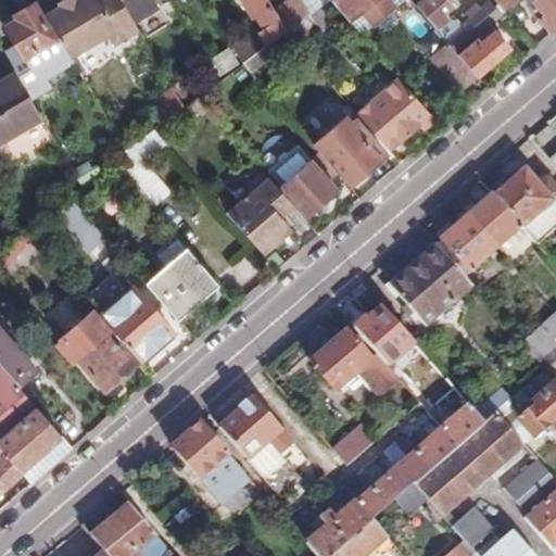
[(64,3),(45,15),(58,38),(68,57),(109,33),(116,45),(139,32),(121,0),(63,0),(64,3)]
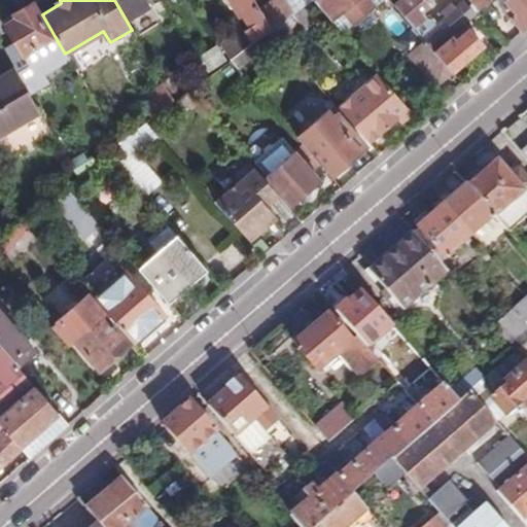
[(114,0),(127,19),(146,8),(141,0),(114,0)]
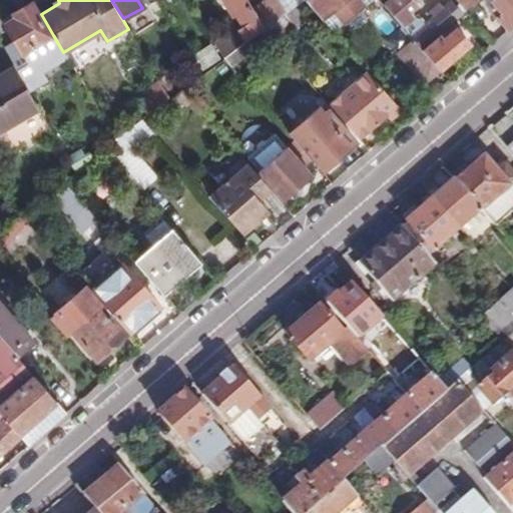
[(226,0),(240,24),(236,27),(245,42),(265,29),(252,10),(246,0),(226,0)]
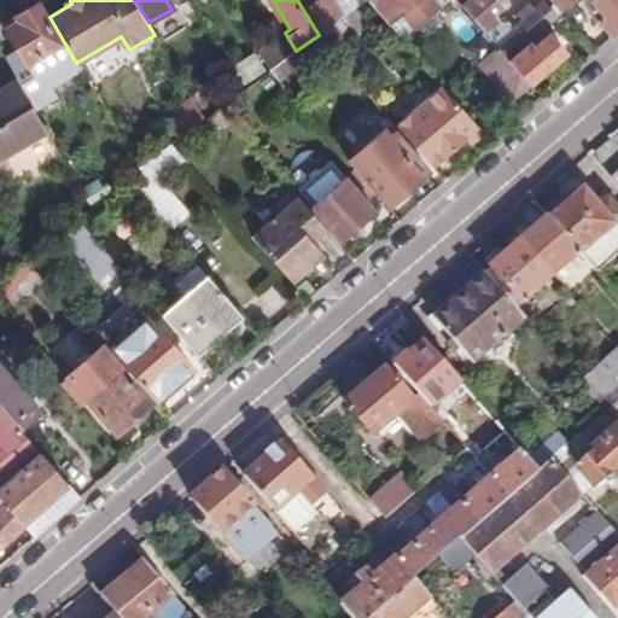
[(362,3),(366,0),(320,0),(304,12),(319,35),(362,3)]
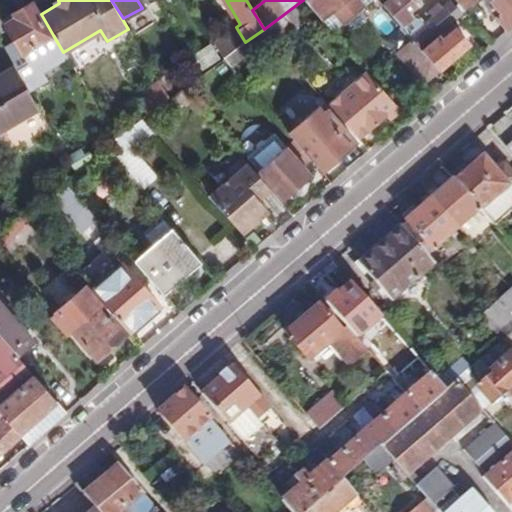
[(303,0),(321,19),(333,9),(344,22),(348,23),(364,10),(364,5),(359,0),(303,0)]
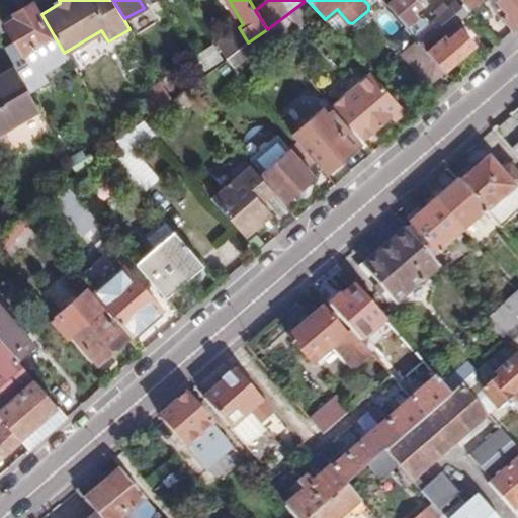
[(392,0),(386,4),(425,49),(481,0),(462,0),(463,1),(457,7),(453,2),(445,9),(442,4),(433,11),(436,16),(422,28),(414,18),(416,16),(413,11),(422,4),(418,0),(392,0)]
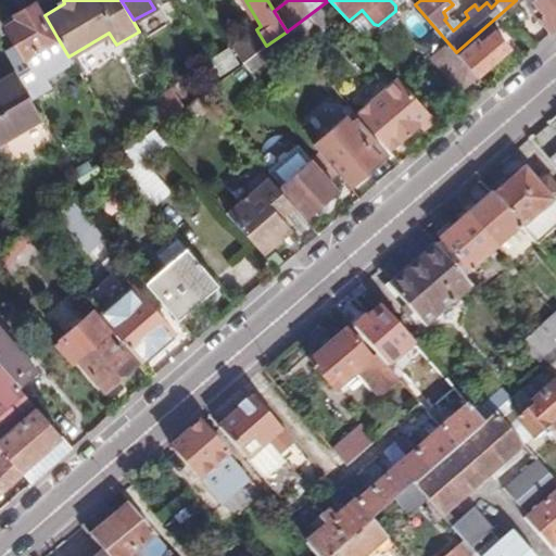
[(555,0),(539,0),(542,3),(531,13),(550,35),(555,29),(555,0)]
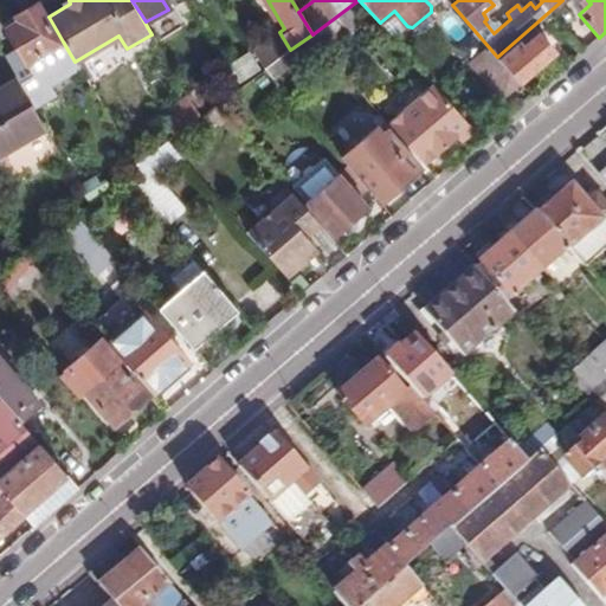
[(367,17),(355,2),(313,34),(326,50),(367,17)]
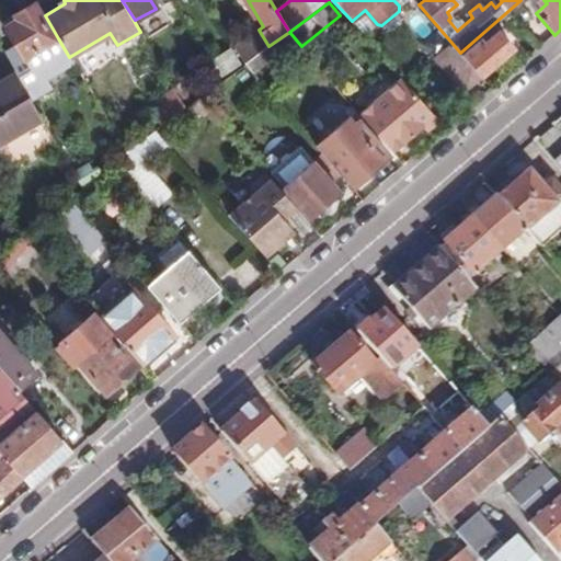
[(19,22),(8,29),(25,60),(56,42),(34,4),(15,15),(19,22)]
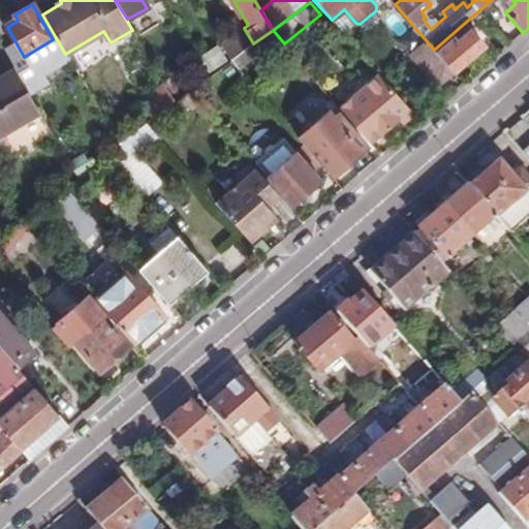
[(221,43),(231,60),(245,50),(253,43),(244,28),(221,43)]
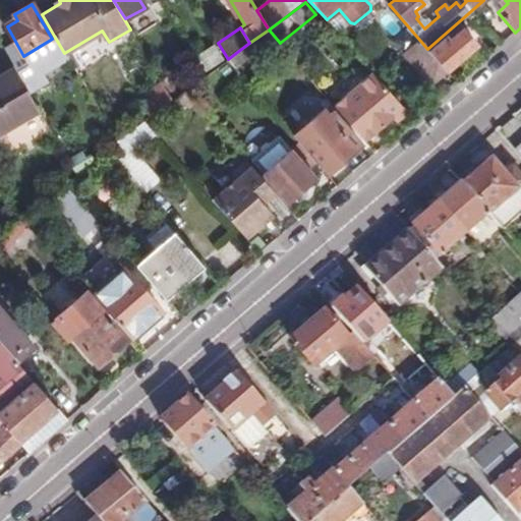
[(429,51),(447,70),(477,45),(463,29),(449,41),(445,38),(429,51)]
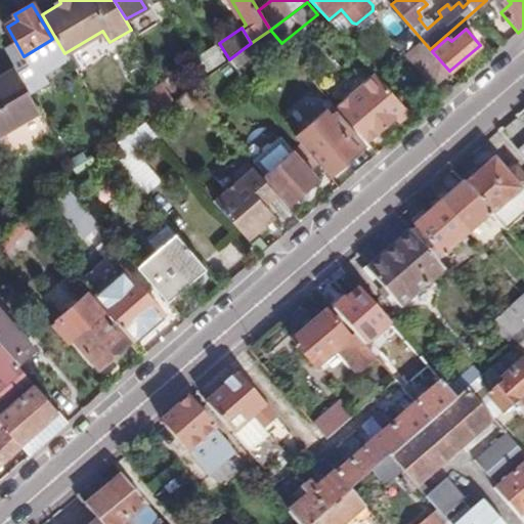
[(434,84),(449,71),(432,51),(430,49),(424,42),(409,54),(434,84)]
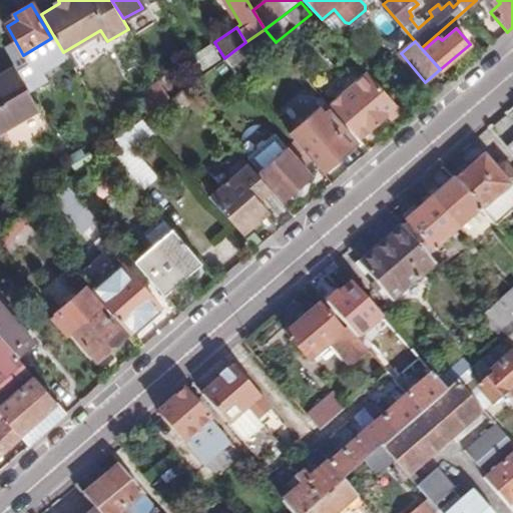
[(191,59),(200,75),(224,58),(214,42),(191,59)]
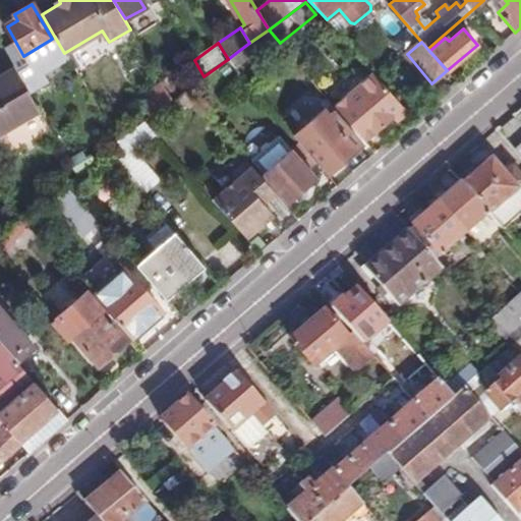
[(241,49),(228,59),(237,69),(248,60),(241,49)]
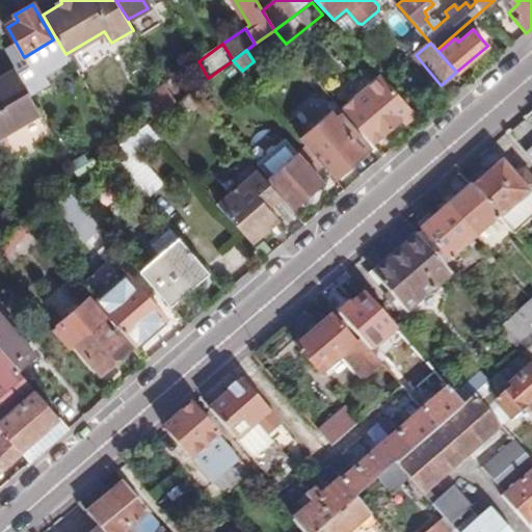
[(18,60),(11,64),(16,71),(25,86),(31,83),(18,60)]
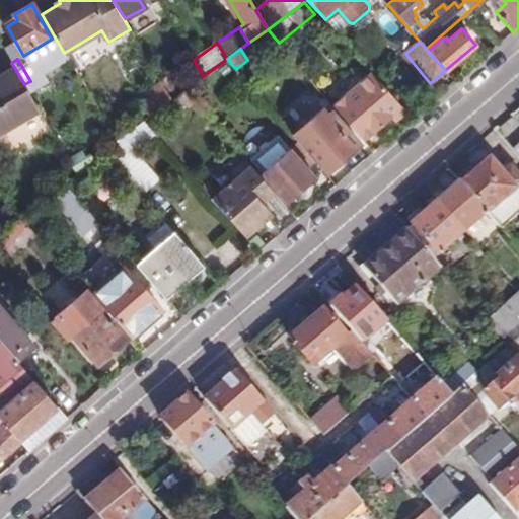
[(77,76),(114,141),(143,120),(148,116),(170,99),(163,86),(137,105),(113,123),(108,117),(99,100),(105,96),(90,68),(77,76)]
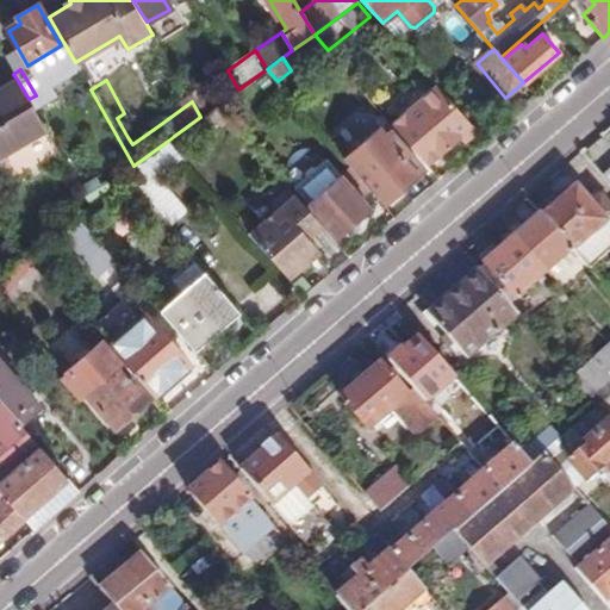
[(29,99),(18,81),(0,91),(0,159),(48,134),(29,99)]
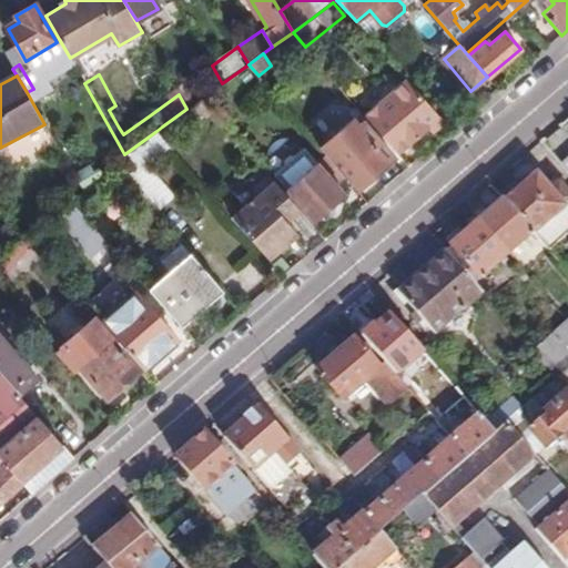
[(364,114),(398,155),(440,119),(406,79),(364,114)]
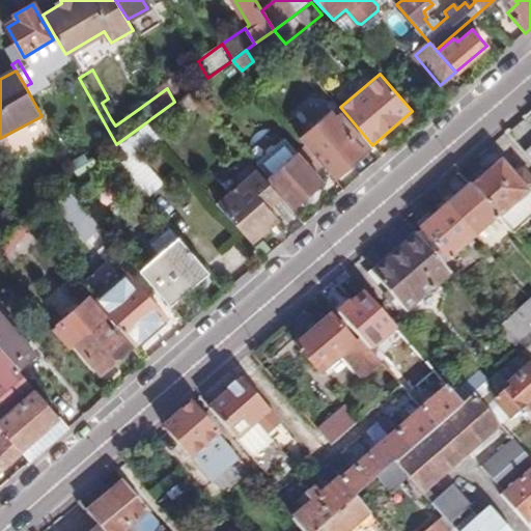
[(190,91),(176,101),(182,107),(194,108),(200,104),(190,91)]
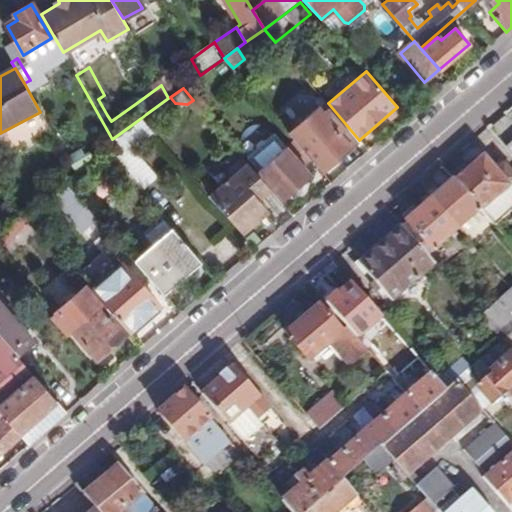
[(307,88),(279,106),(290,123),(318,105),(307,88)]
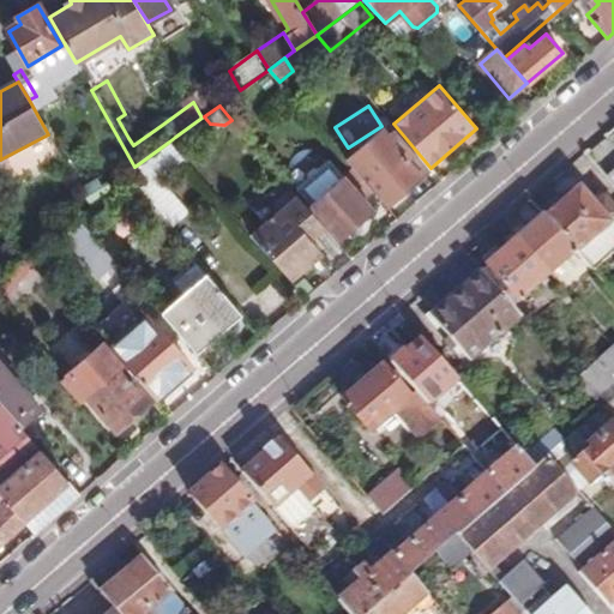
[(158,118),(128,138),(133,145),(162,125),(158,118)]
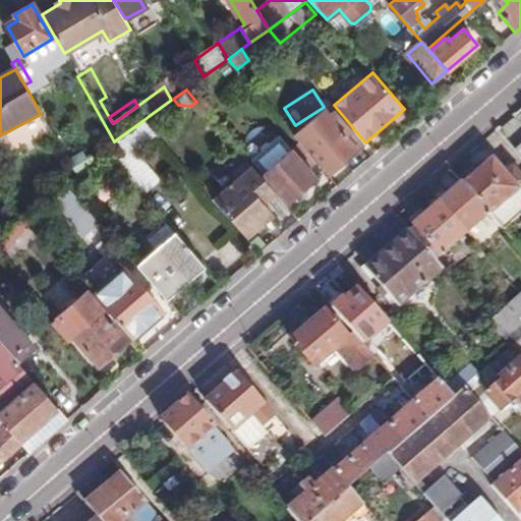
[(325,111),(294,136),(298,141),(314,160),(316,158),(329,172),(358,148),(332,118),(330,118),(325,111)]
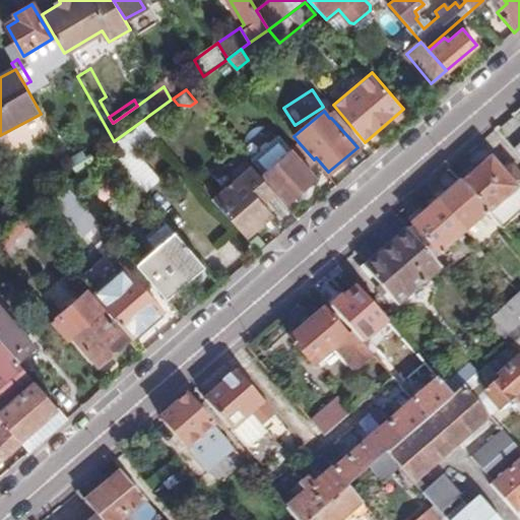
[(123,155),(112,161),(139,193),(156,178),(132,149),(153,133),(143,120),(114,141),(123,155)]
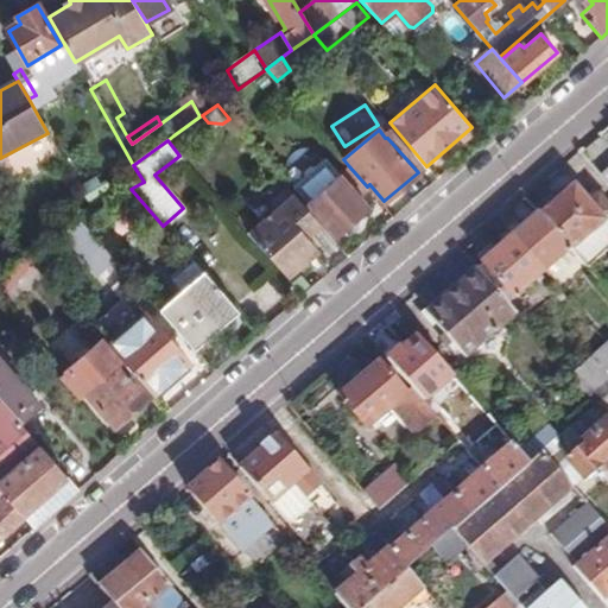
[(324,158),(292,184),(306,200),(337,173),(324,158)]
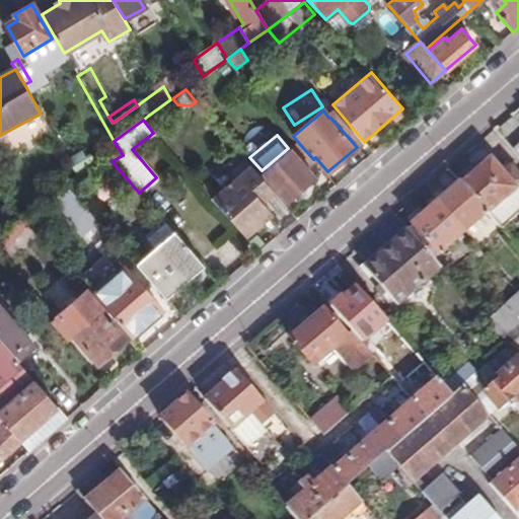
[(286,200),(313,178),(288,148),(262,170),(286,200)]
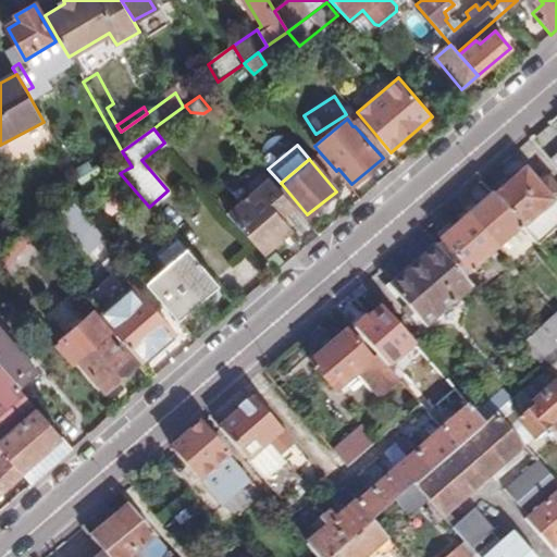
[(86,194),(100,185),(88,163),(73,172),(86,194)]
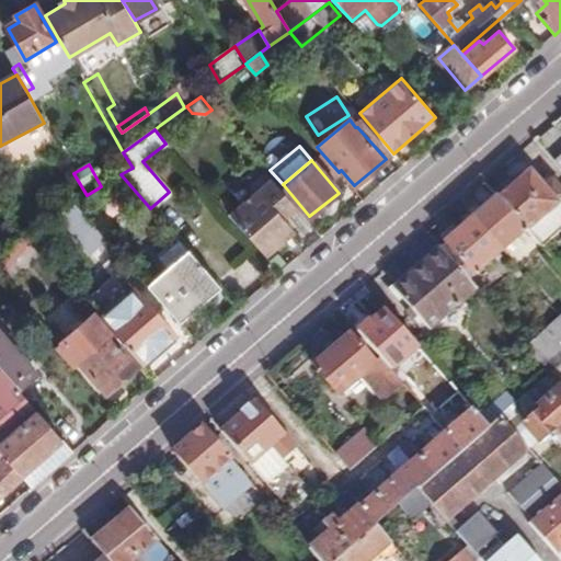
[(253,193),(228,215),(265,258),(294,232),(283,220),(296,208),(264,171),(247,185),(253,193)]
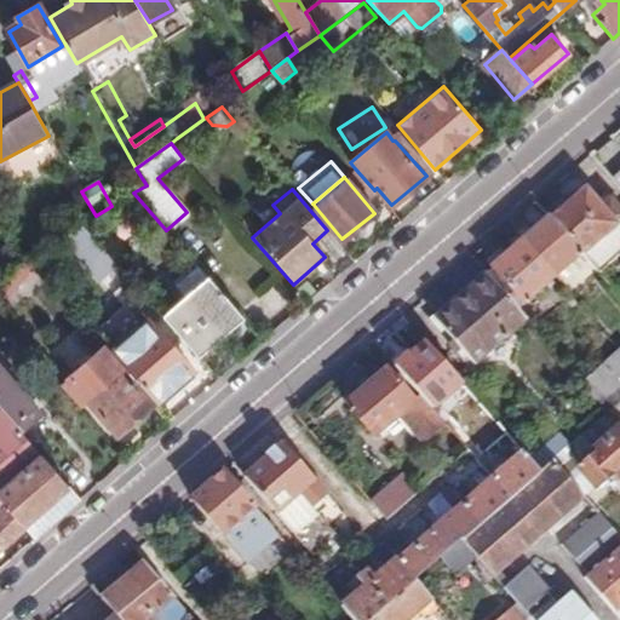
[(552,223),(580,254),(613,227),(595,206),(584,194),(552,223)]
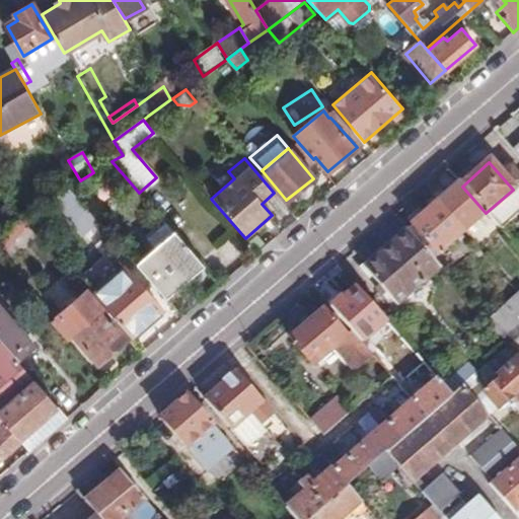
[(518,178),(506,164),(498,172),(513,190),(486,213),(502,231),(518,215),(518,178)]
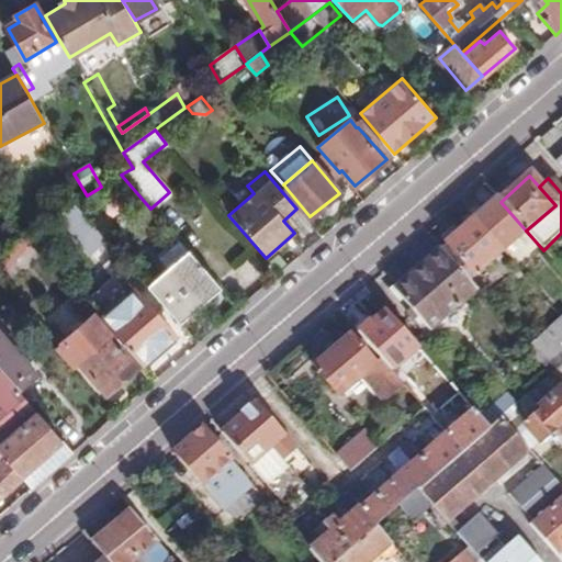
[(498,199),(474,220),(501,253),(526,231),(501,202),(498,199)]
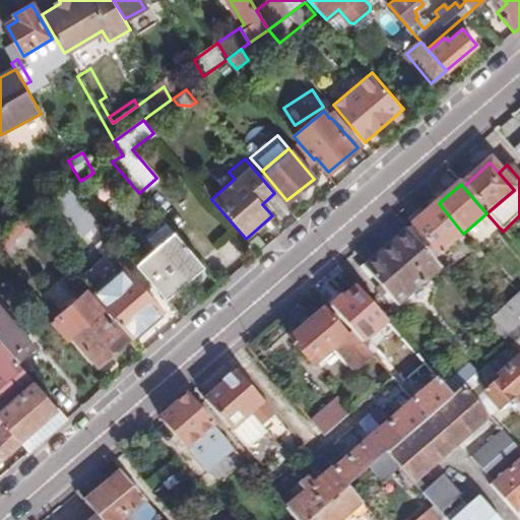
[(69,188),(53,197),(84,236),(100,222),(69,188)]
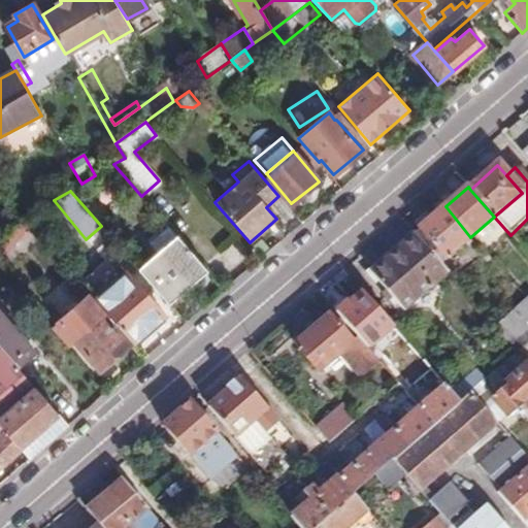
[(422,232),(417,236),(439,263),(470,237),(446,206),(419,230),(422,232)]
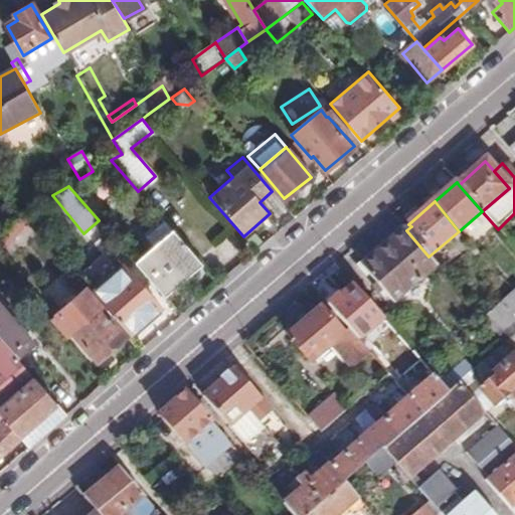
[(164,297),(202,265),(172,230),(135,263),(164,297)]
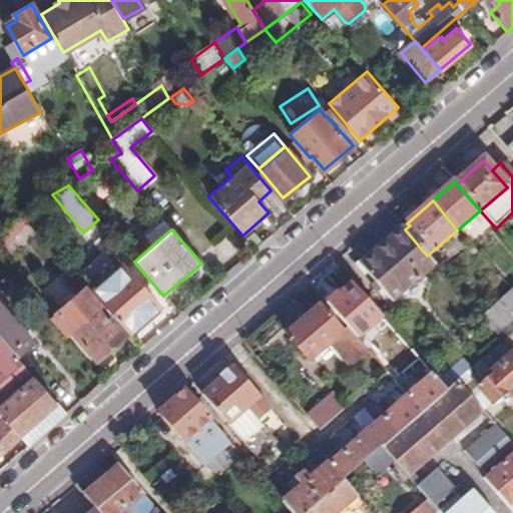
[(427,255),(405,229),(362,268),(381,291),(390,281),(402,293),(435,266),(427,255)]
